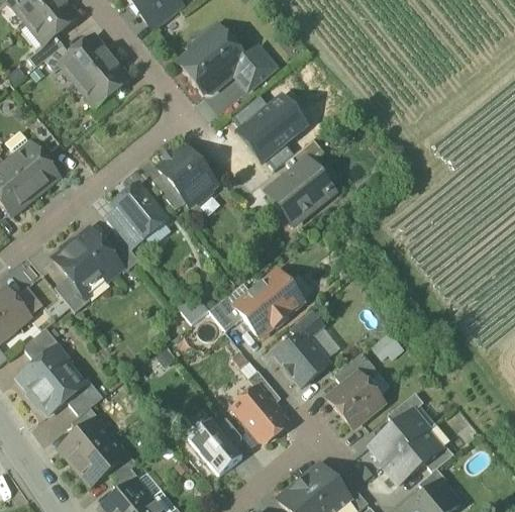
[(10,0),(9,1),(27,22),(55,0),(10,0)]
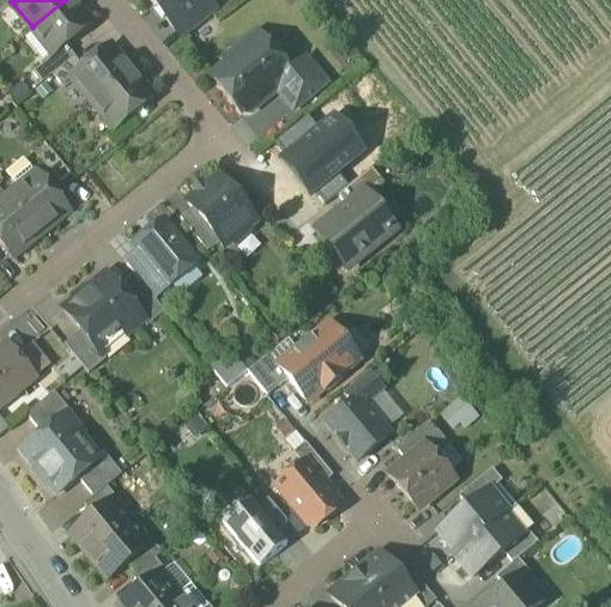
[(94,19),(77,0),(65,0),(32,26),(53,53),(67,42),(94,19)]
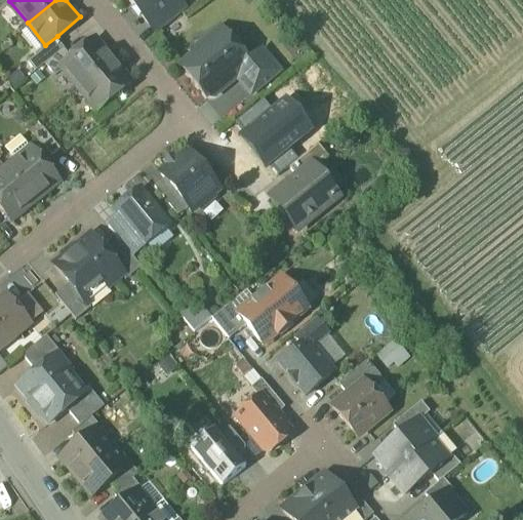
[(131,0),(150,22),(151,21),(174,0),(131,0)]
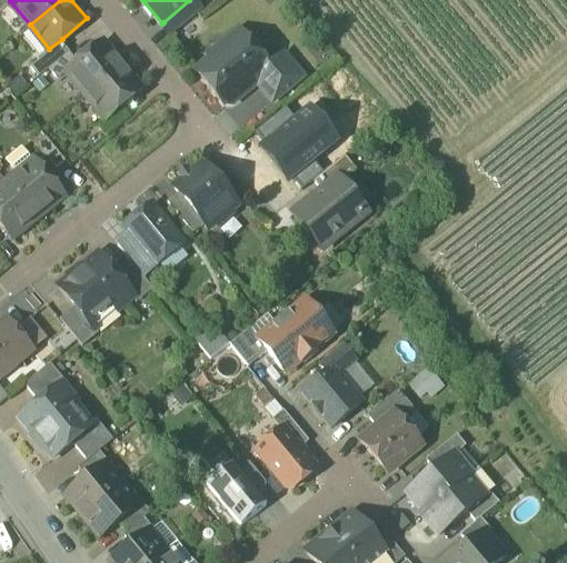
[(163,22),(171,32),(202,8),(196,0),(189,0),(163,22)]
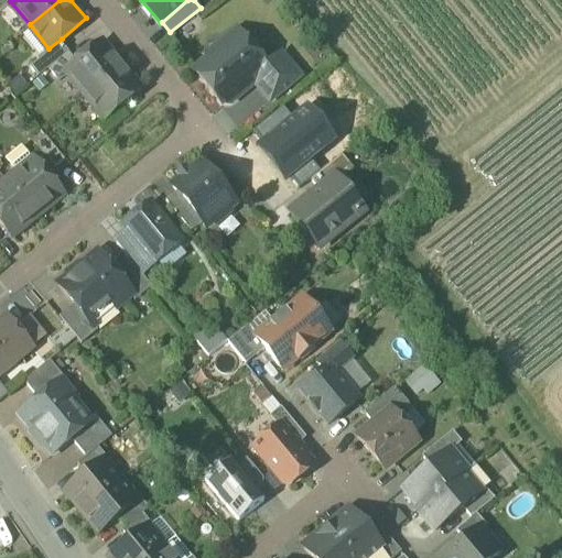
[(195,67),(223,101),(225,99),(231,100),(237,96),(237,90),(255,76),(268,65),(268,64),(240,31),(234,30),(225,37),(224,44),(195,67)]
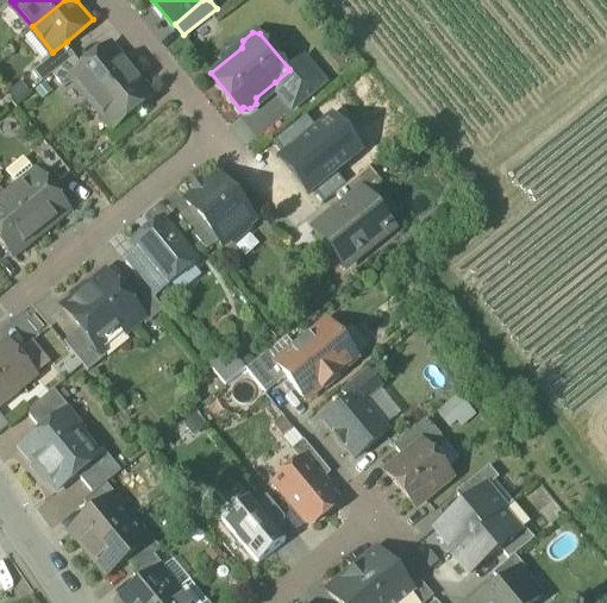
[(33,69),(43,80),(54,70),(75,52),(67,42),(52,52),(33,69)]
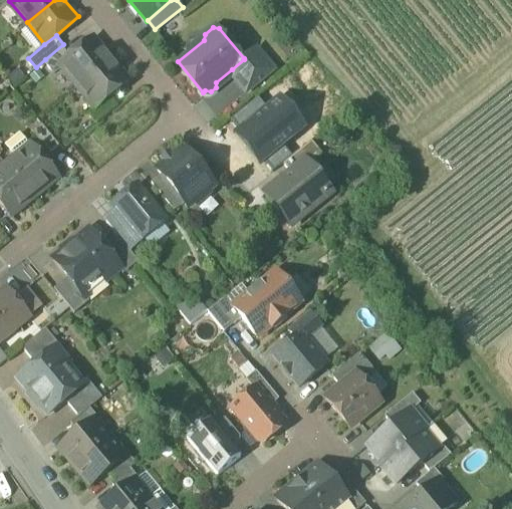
[(59,63),(77,84),(111,57),(93,35),(71,53),(59,63)]
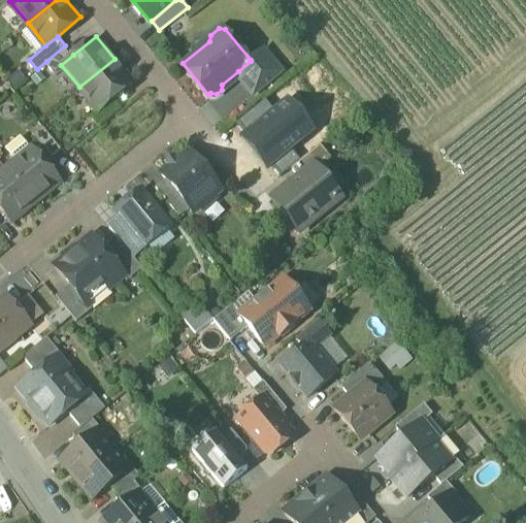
[(46,61),(55,70),(61,65),(73,55),(65,45),(46,61)]
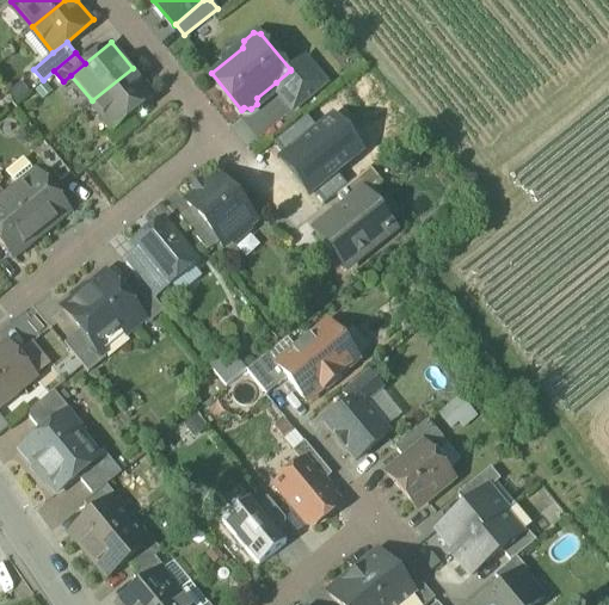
[(276,82),(295,105),(324,80),(305,56),(290,69),(290,71),(276,82)]
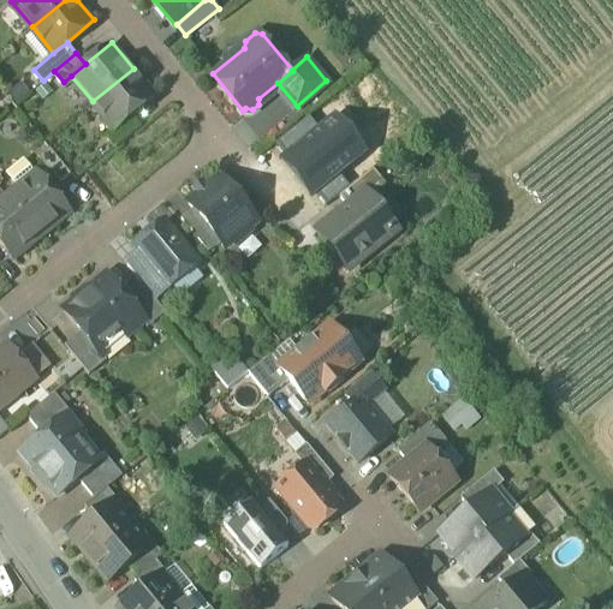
[(155,94),(134,69),(93,101),(114,127),(132,113),(155,94)]
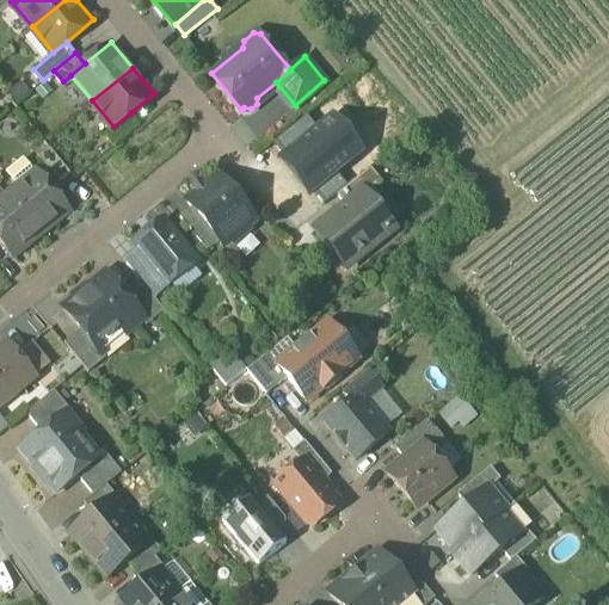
[(275,140),(284,150),(318,123),(308,112),(275,140)]
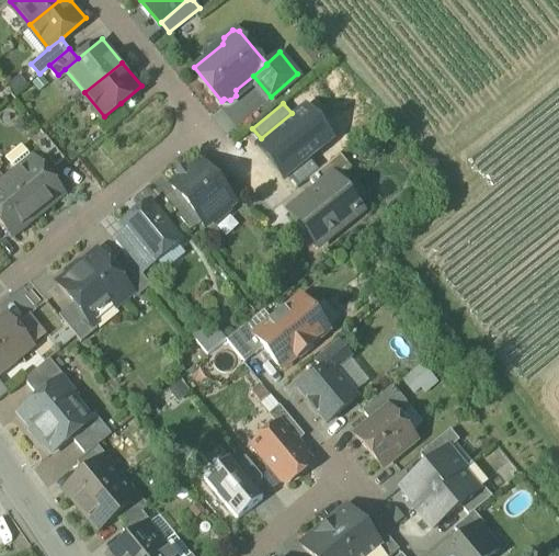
[(304,103),(292,113),(261,138),(255,143),(285,180),(291,174),(311,158),(333,140),(304,103)]
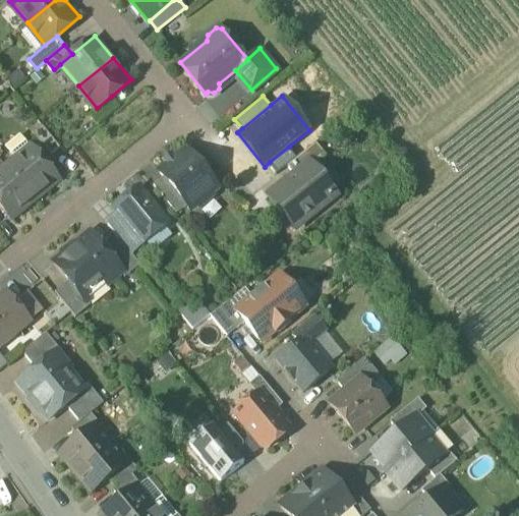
[(34,130),(51,152),(61,145),(43,122),(34,130)]
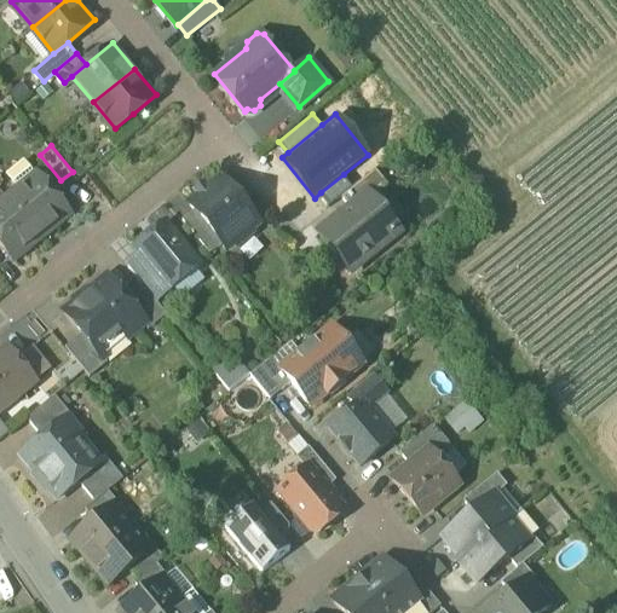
[(10,172),(21,184),(36,172),(26,158),(10,172)]
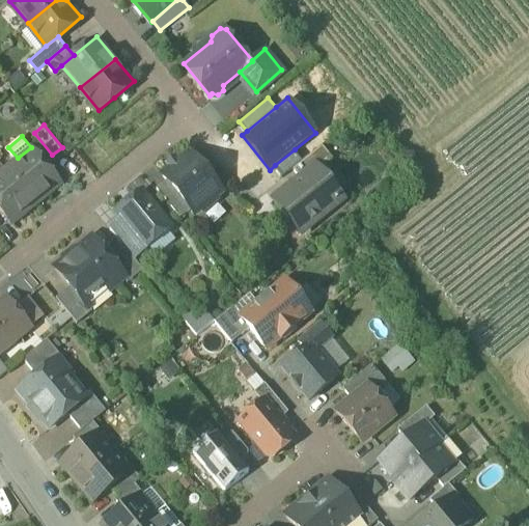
[(321,145),(331,158),(333,156),(323,143),(321,145)]
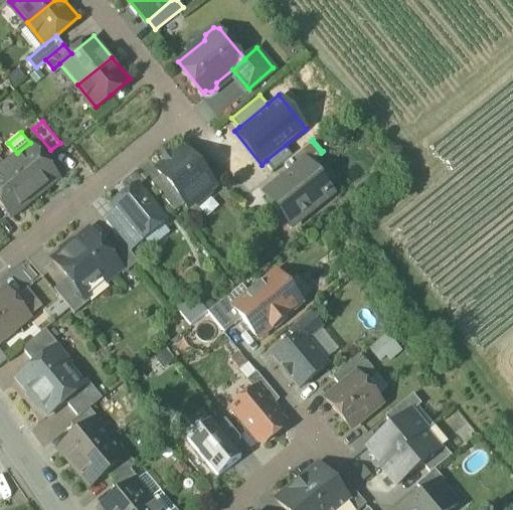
[(285,162),(293,171),(308,159),(310,161),(321,153),(311,141),(294,154),(285,162)]
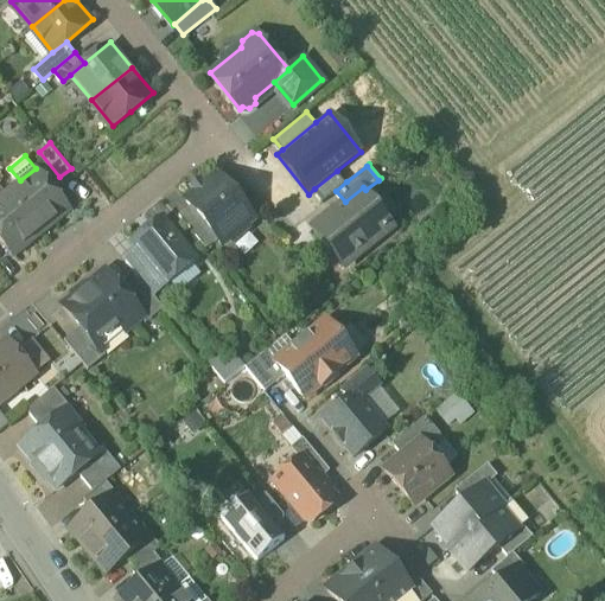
[(20,180),(7,191),(40,231),(69,208),(37,167),(36,168),(20,180)]
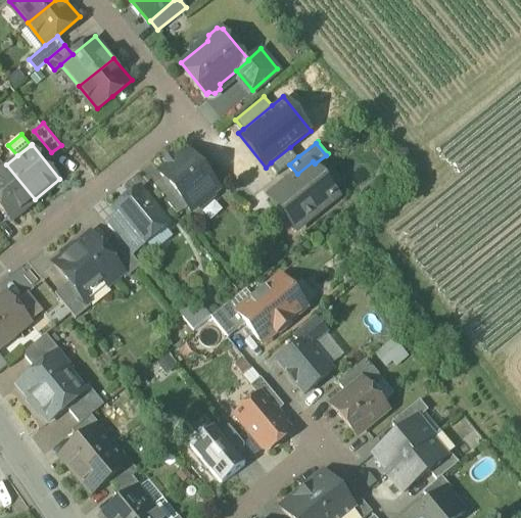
[(298,156),(290,147),(271,162),(279,173),(289,165),(298,156)]
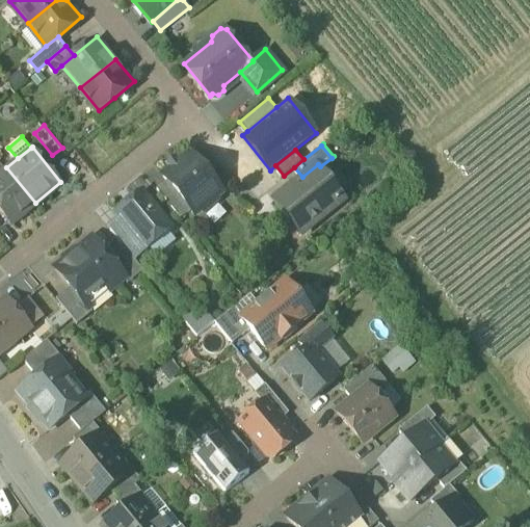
[(195,211),(202,206),(206,207),(212,204),(216,199),(216,194),(222,189),(191,152),(164,174),(168,178),(192,207),(195,211)]
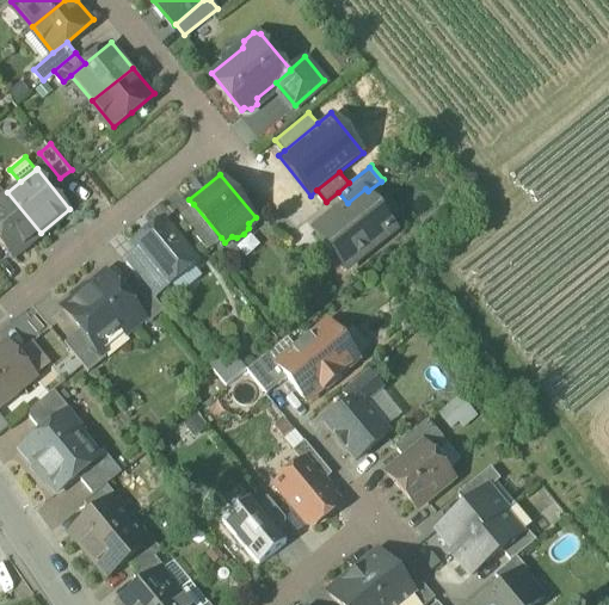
[(317,228),(348,265),(393,228),(379,210),(381,209),(368,191),(365,189),(348,203),(317,228)]
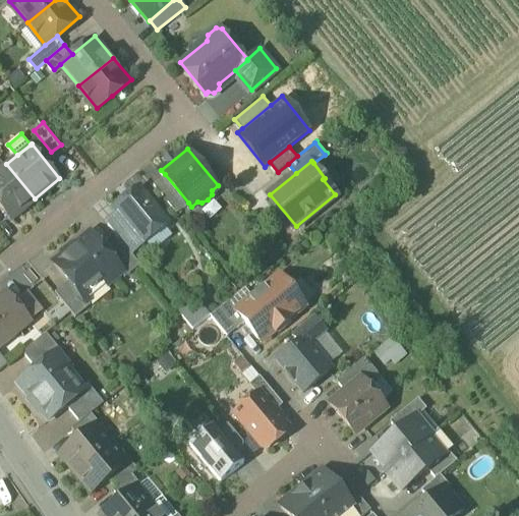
[(0,202),(12,217),(35,198),(6,164),(0,168),(0,202)]
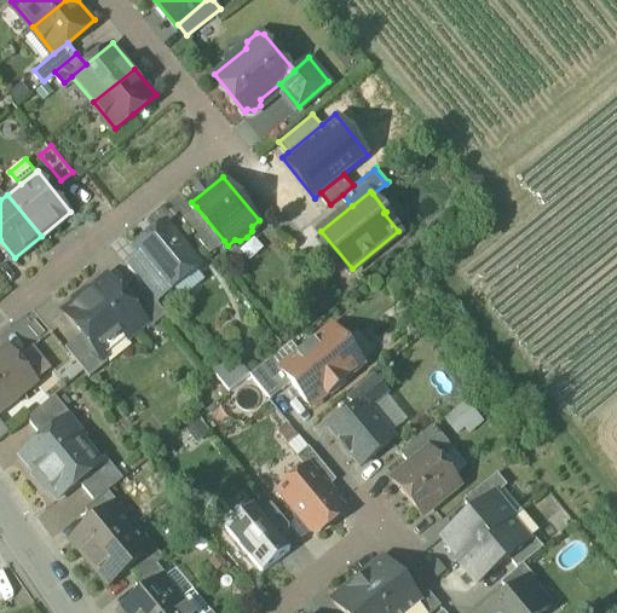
[(184,218),(211,252),(224,241),(196,207),(184,218)]
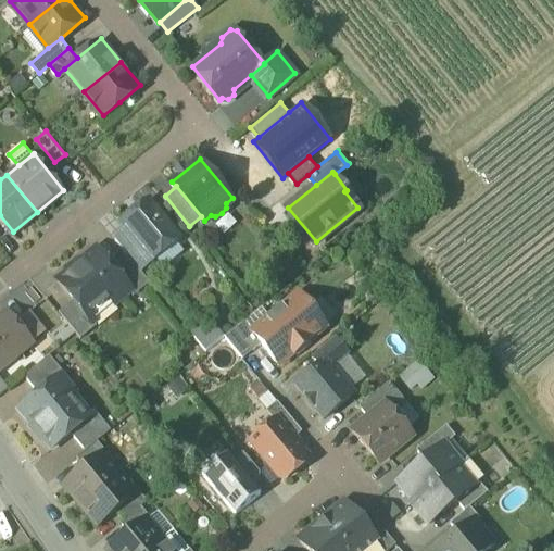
[(128,228),(152,258),(180,236),(150,198),(122,221),(128,228)]
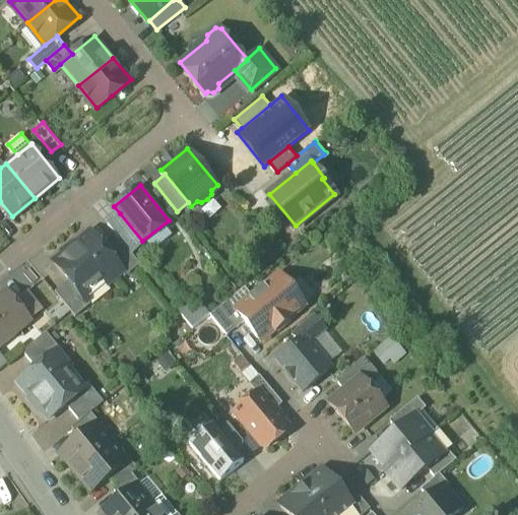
[(120,237),(131,250),(142,241),(120,213),(108,221),(120,237)]
